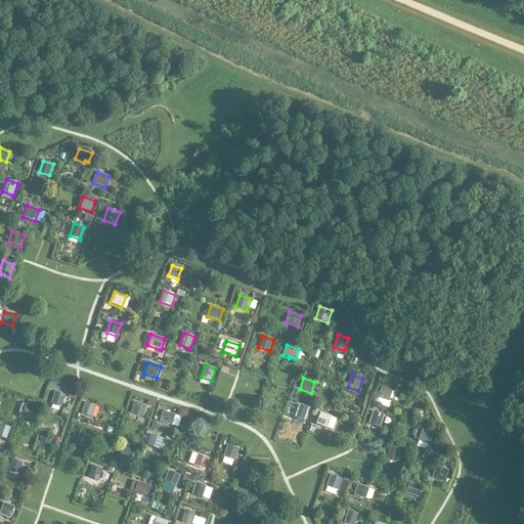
[(382,386),(378,398),(389,402),(393,389),(382,386)]
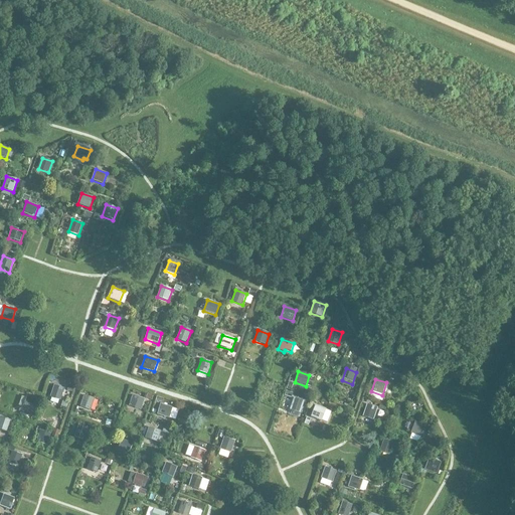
[(60,401),(64,389),(54,385),(50,397),(60,401)]
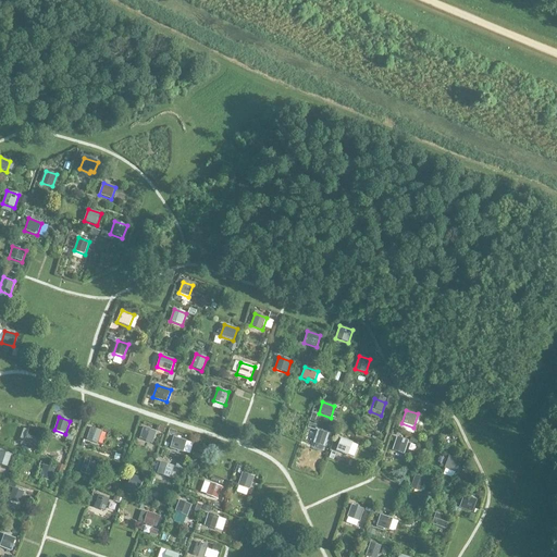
[(90,428),(86,441),(98,444),(102,432),(90,428)]
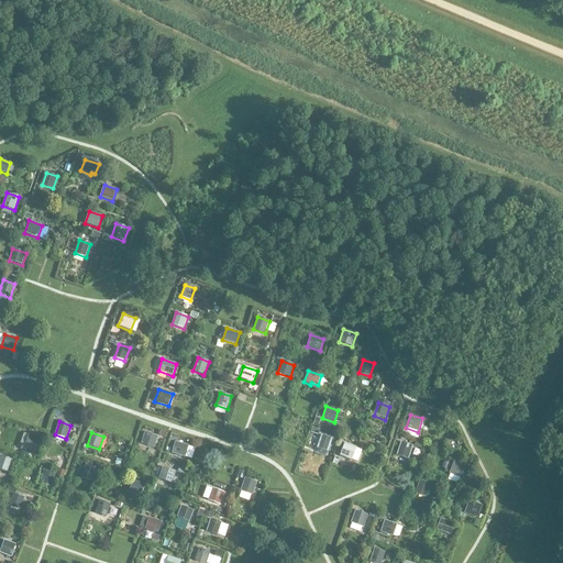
[(154,449),(158,437),(145,432),(141,444),(154,449)]
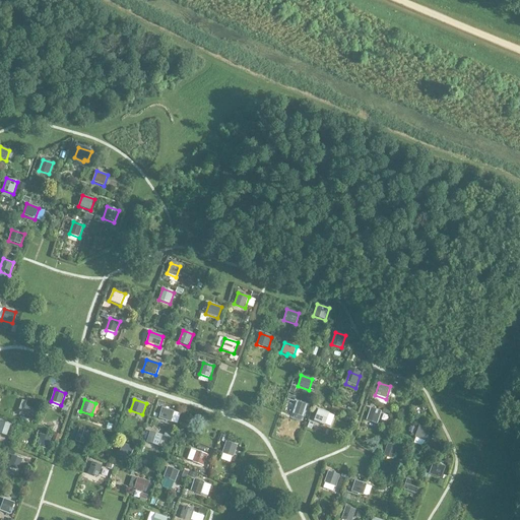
[(22,412),(34,416),(38,403),(26,400),(22,412)]
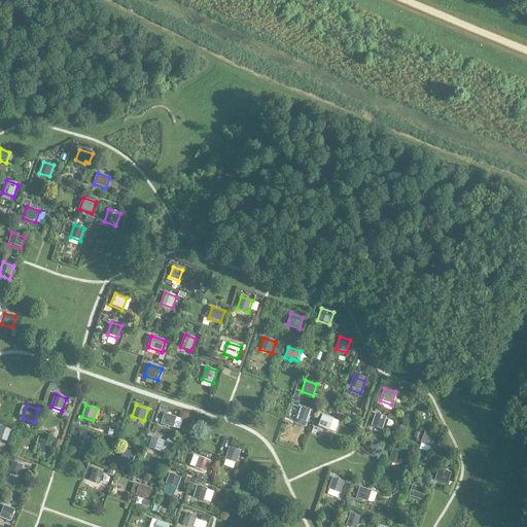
[(308,423),(312,411),(301,407),(296,419),(308,423)]
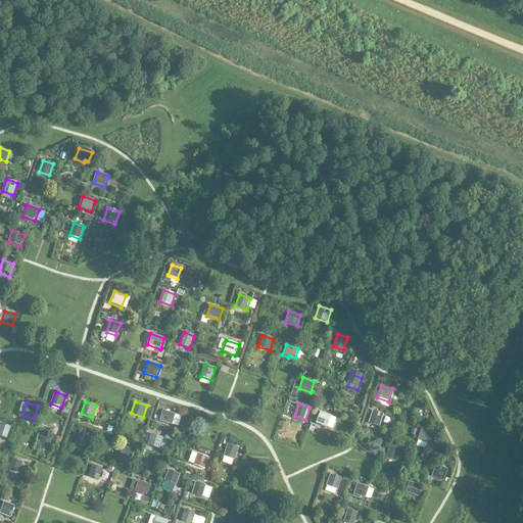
[(162,410),(159,422),(172,425),(176,414),(162,410)]
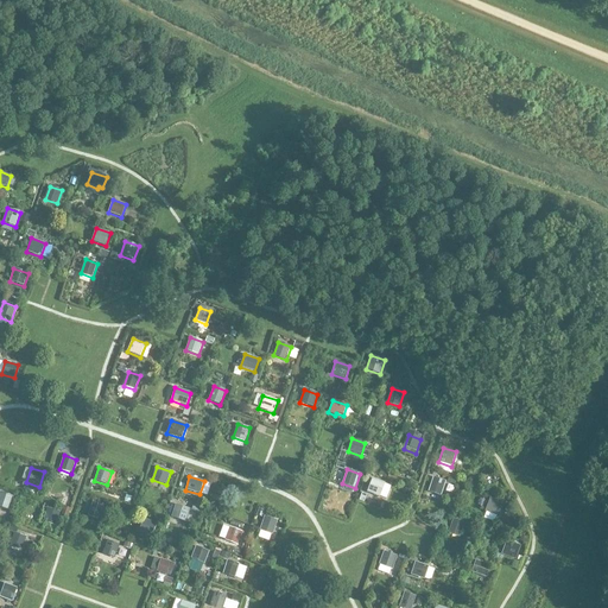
[(447,482),(434,477),(428,492),(441,496),(447,482)]
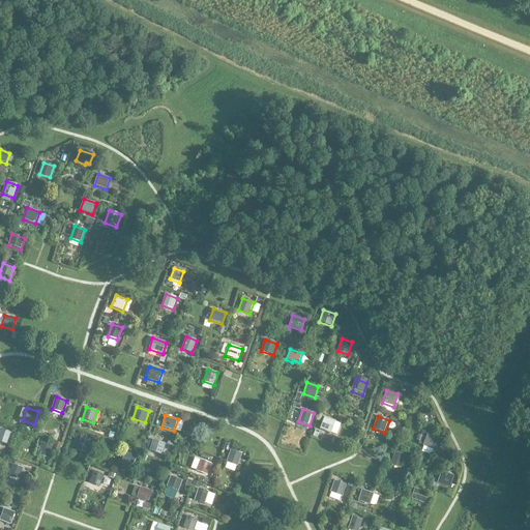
[(330,434),(335,421),(324,417),(320,430),(330,434)]
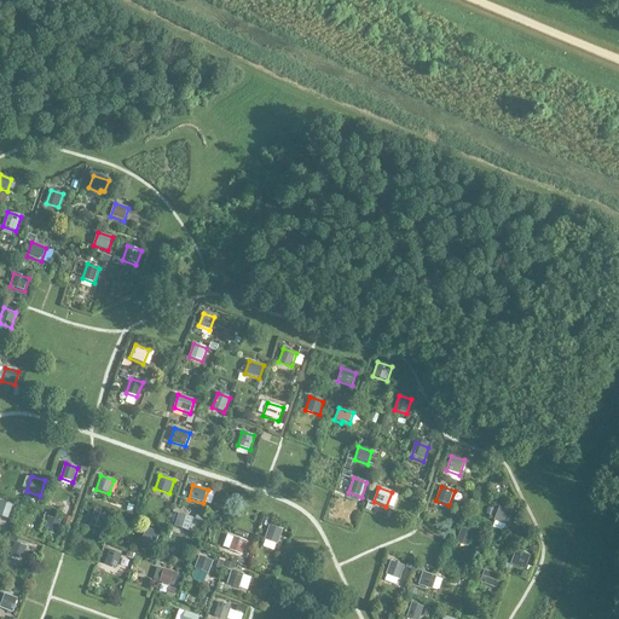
[(11,507),(0,503),(0,518),(6,520),(11,507)]
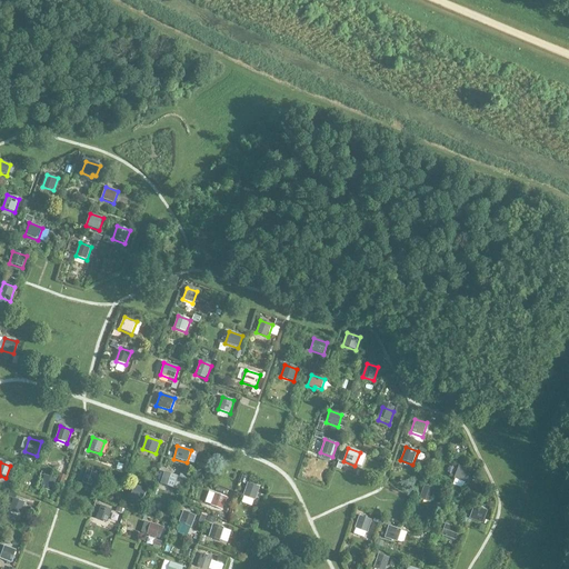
[(466,483),(470,470),(459,466),(453,479),(466,483)]
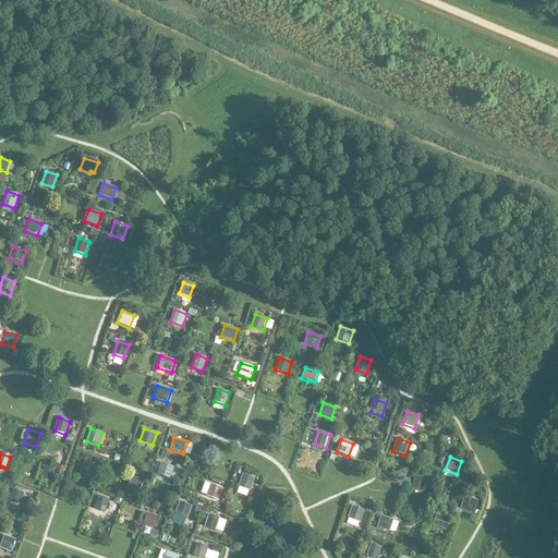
[(85,460),(81,473),(91,477),(96,463),(85,460)]
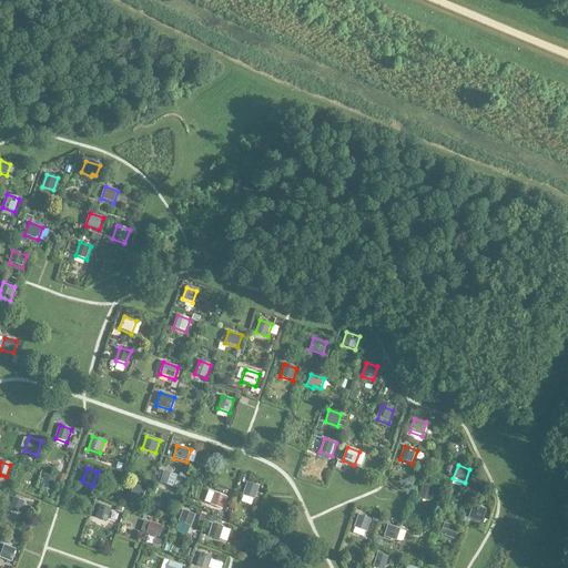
[(173,488),(178,476),(164,472),(160,484),(173,488)]
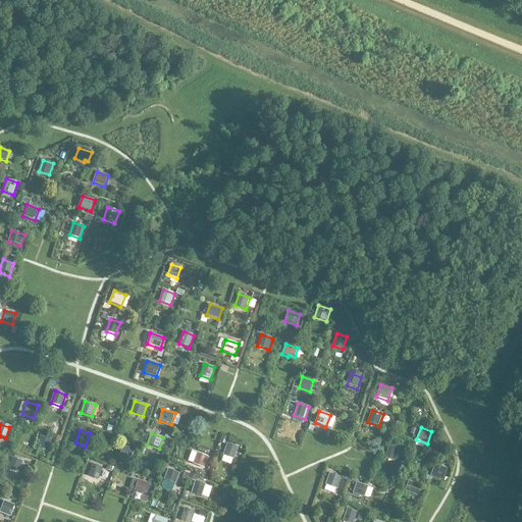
[(48,452),(52,439),(41,435),(36,448),(48,452)]
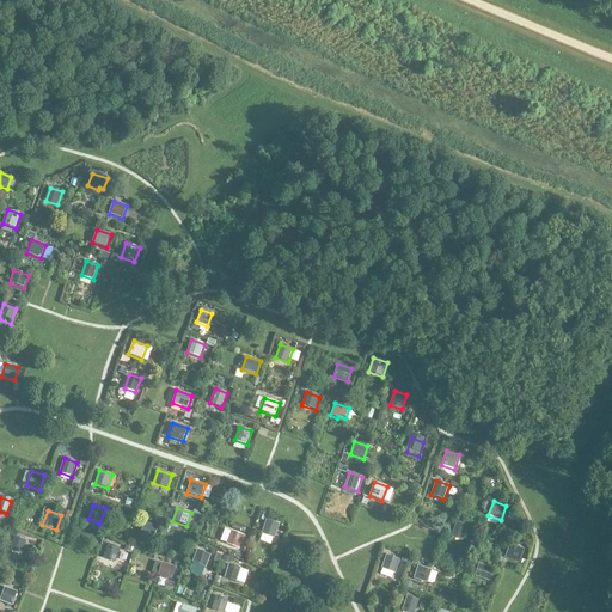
[(267,520),(261,534),(274,539),(280,525),(267,520)]
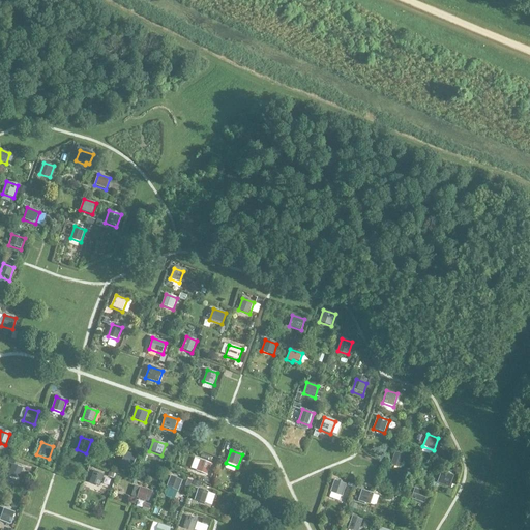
[(131,468),(137,455),(125,451),(121,465),(131,468)]
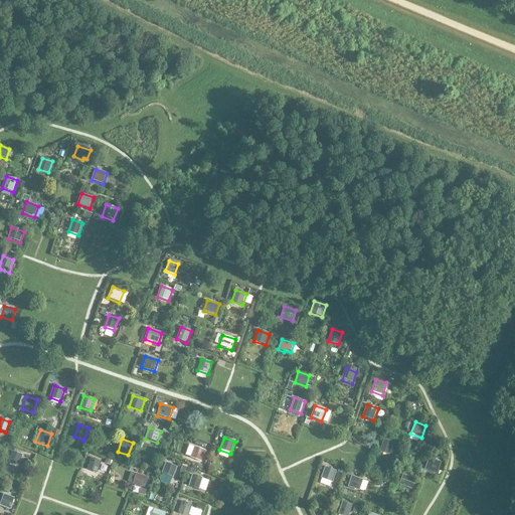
[(389,455),(393,443),(383,440),(379,452),(389,455)]
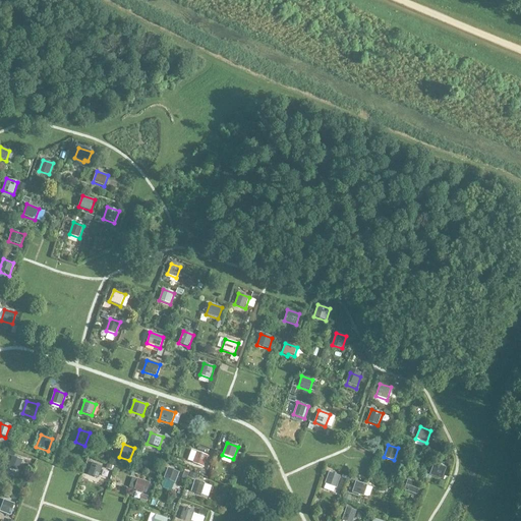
[(204,467),(208,456),(196,452),(192,463),(204,467)]
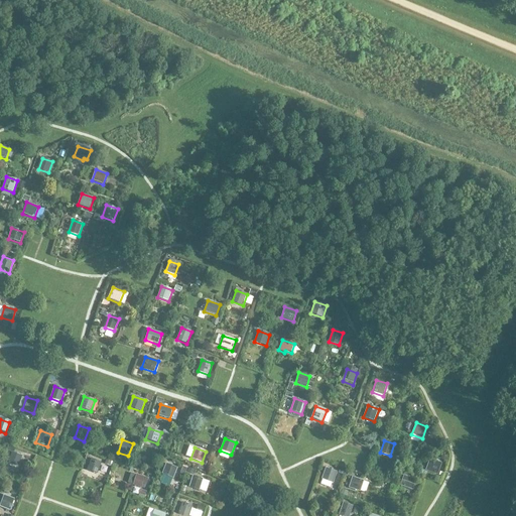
[(18,468),(22,456),(12,453),(8,464),(18,468)]
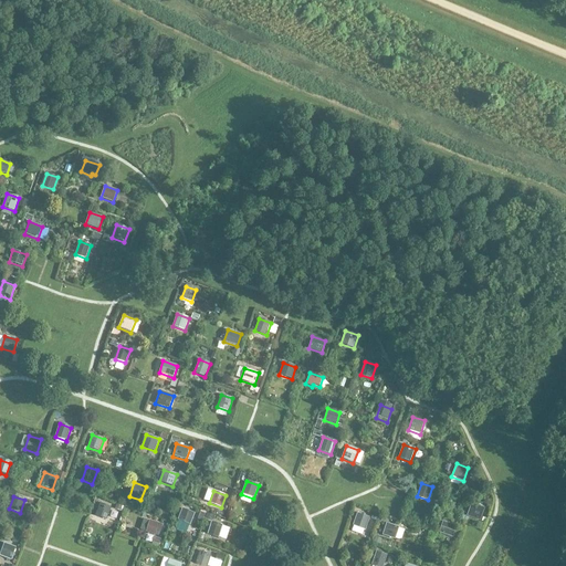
[(106,521),(112,507),(100,503),(95,516),(106,521)]
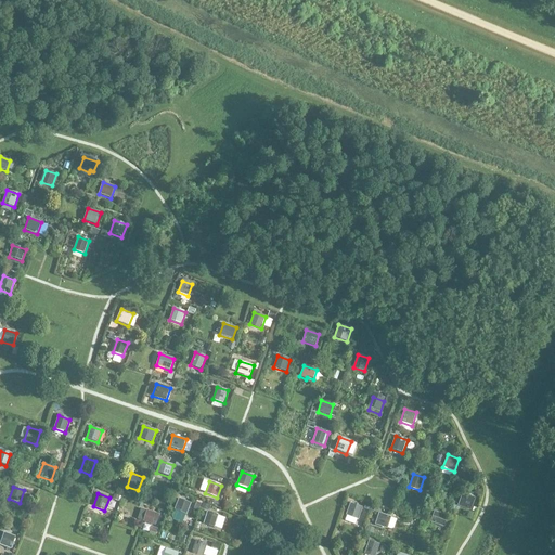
[(470,512),(475,499),(462,493),(457,506),(470,512)]
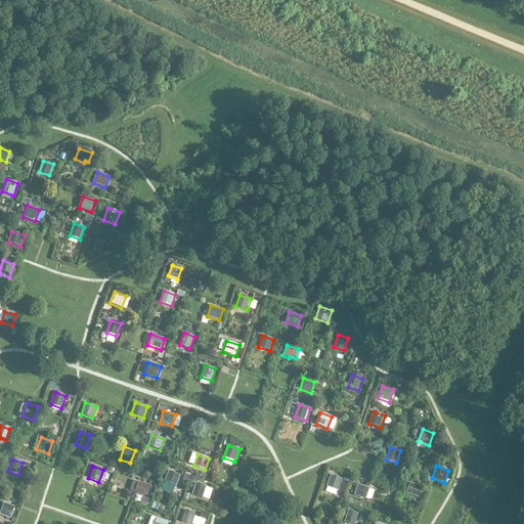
[(176,486),(181,476),(169,471),(164,482),(176,486)]
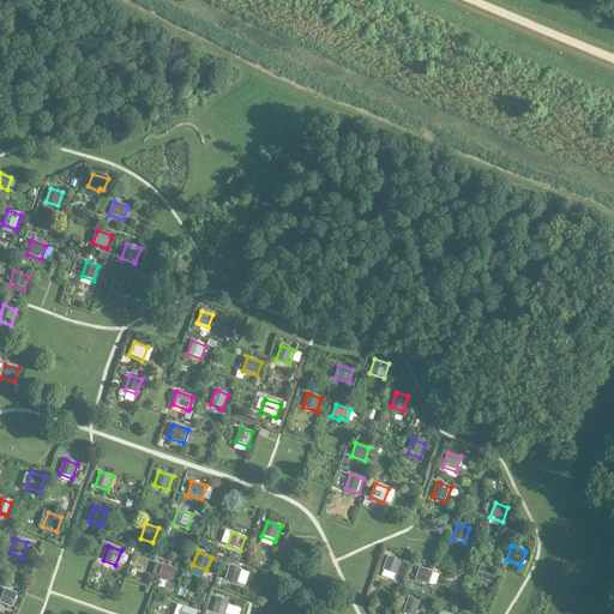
[(383,571),(395,576),(399,561),(387,557),(383,571)]
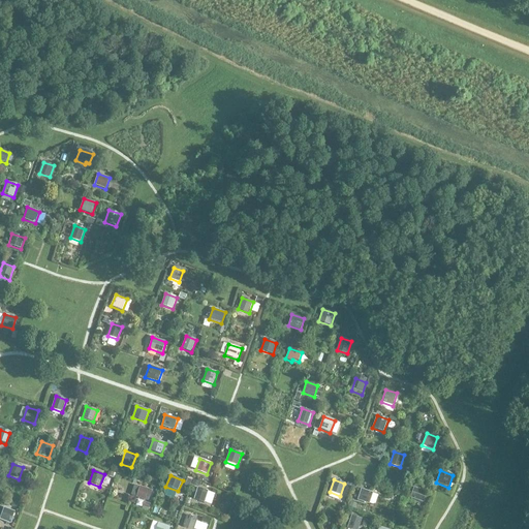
[(141,487),(136,498),(148,501),(152,491),(141,487)]
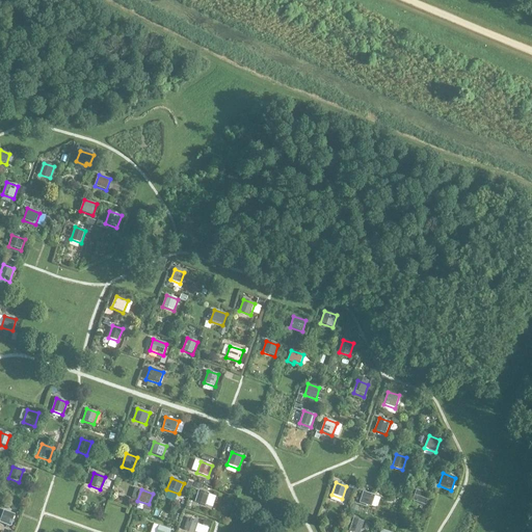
[(206,506),(210,495),(198,490),(194,502),(206,506)]
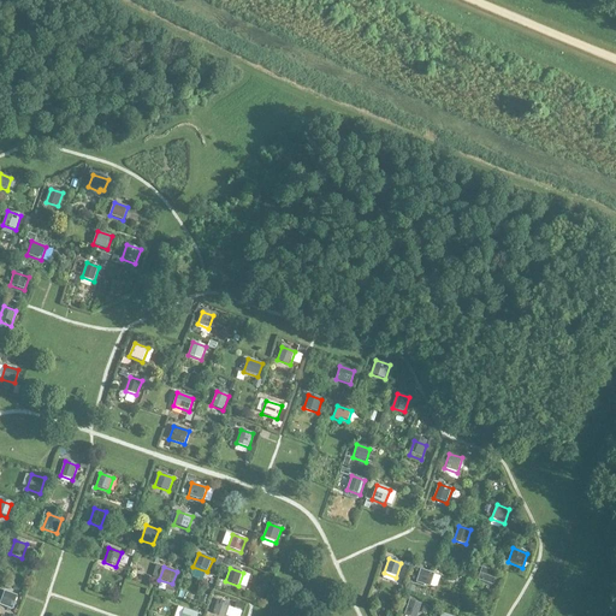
[(492,586),(497,573),(483,568),(478,580),(492,586)]
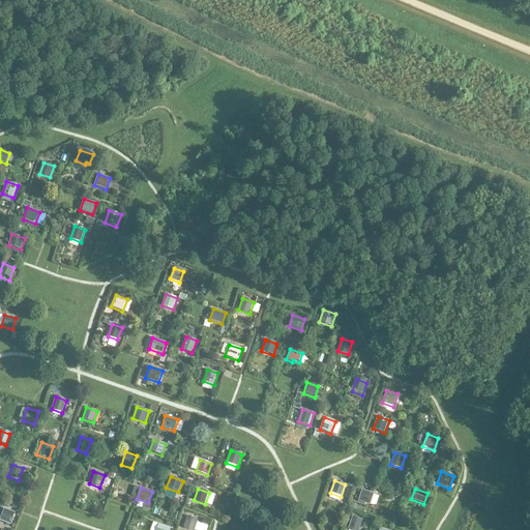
[(370,505),(374,494),(361,490),(358,501),(370,505)]
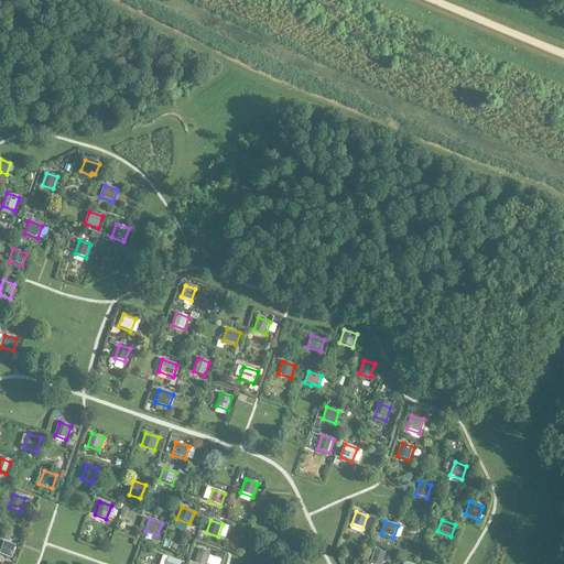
[(0,554),(11,559),(17,545),(4,541),(0,552),(0,554)]
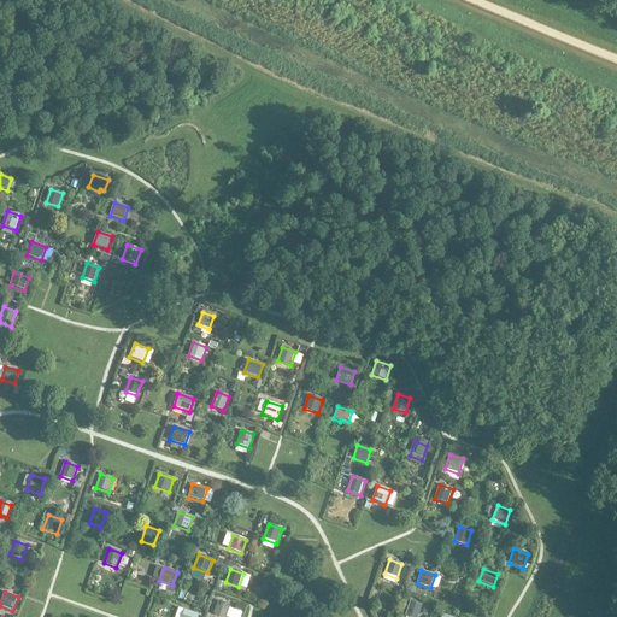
[(221,616),(225,616),(230,605),(217,600),(213,615),(221,616)]
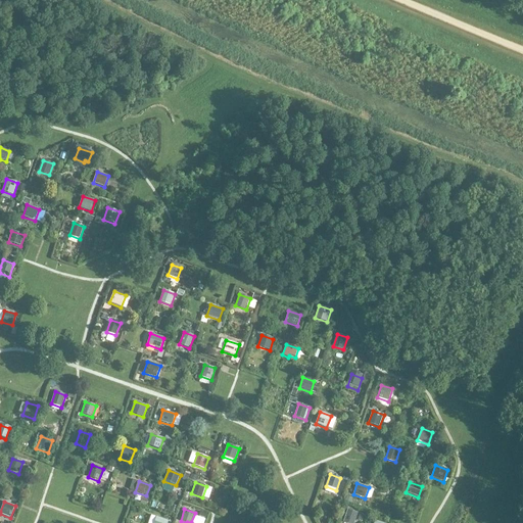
[(343,522),(346,522),(353,522),(358,513),(347,510),(343,522)]
